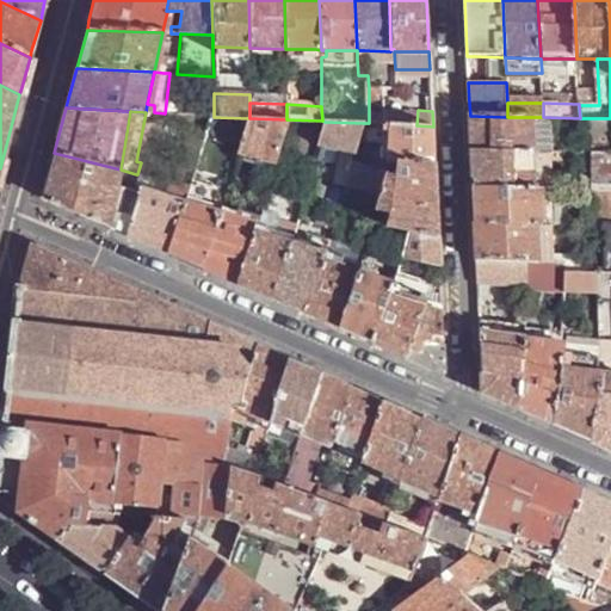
[(208,117),(196,116),(190,137),(187,136),(180,161),(184,162),(178,185),(187,187),(198,149),(208,117)]
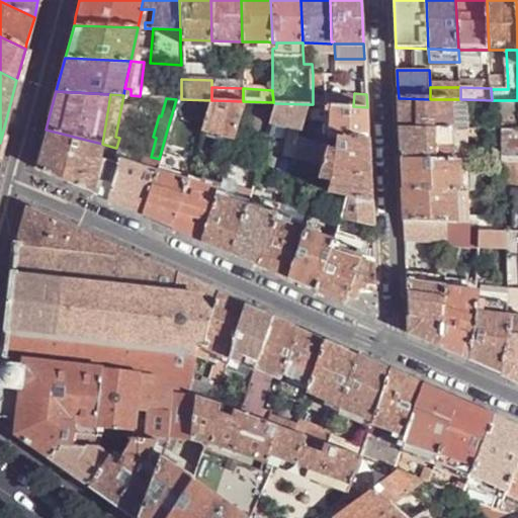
[(399,98),(400,128),(454,131),(454,124),(453,99),(430,99),(399,98)]
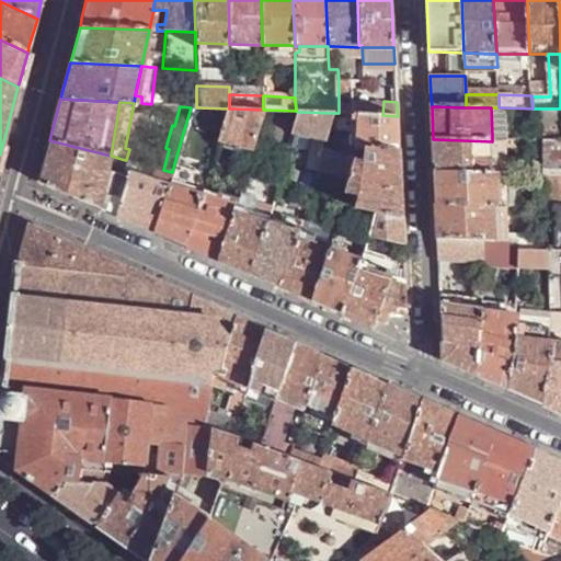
[(191,107),(182,137),(216,146),(217,142),(227,109),(196,107),(191,107)]
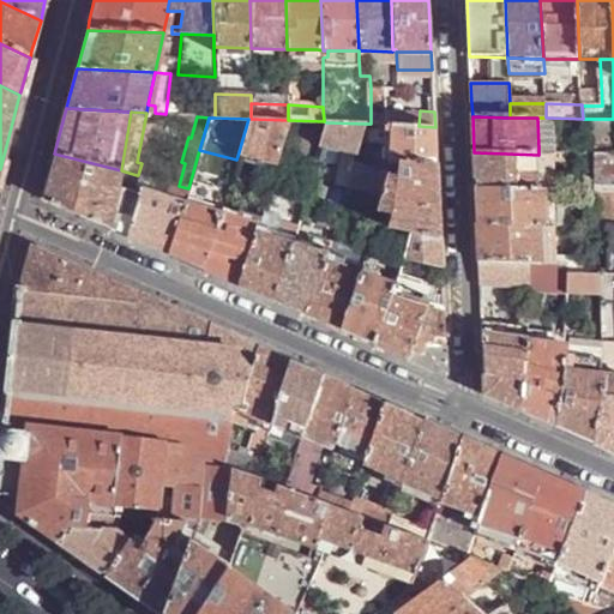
[(248,119),(238,156),(274,166),(282,137),(288,120),(251,119),(248,119)]
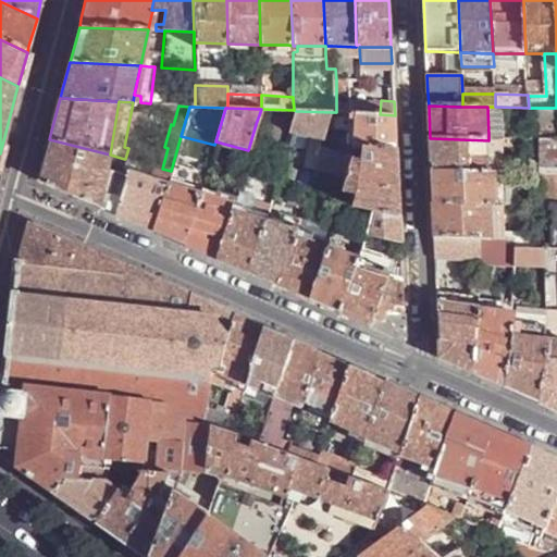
[(261,109),(256,124),(291,131),(296,111),(294,110),(261,109)]
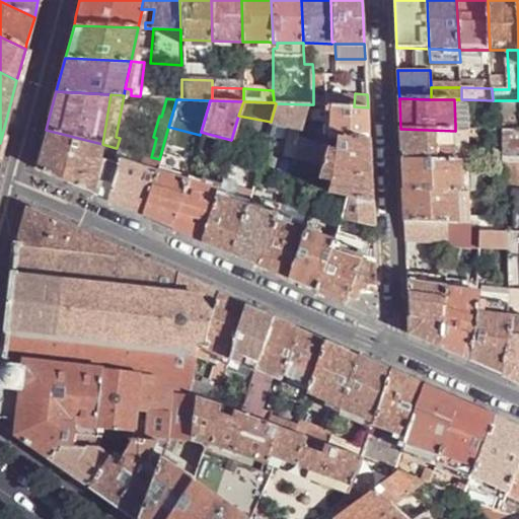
[(276,103),(271,122),(302,128),(308,104),(276,103)]
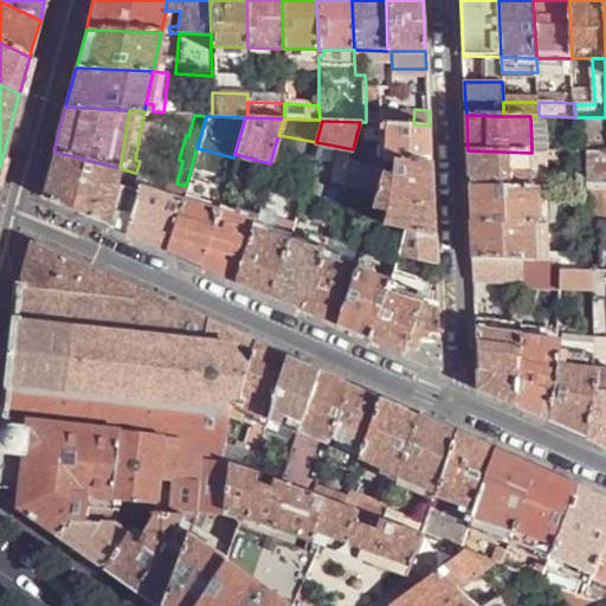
[(353,149),(349,159),(356,161),(363,139),(371,136),(371,130),(378,130),(378,122),(366,122),(360,122),(353,149)]
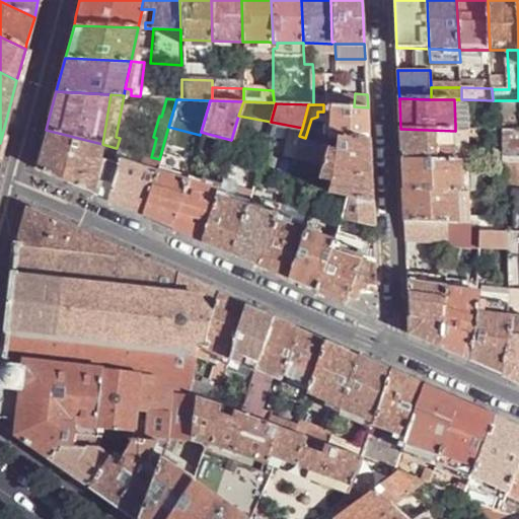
[(327,105),(331,138),(336,138),(369,139),(368,107),(354,106),(327,105)]
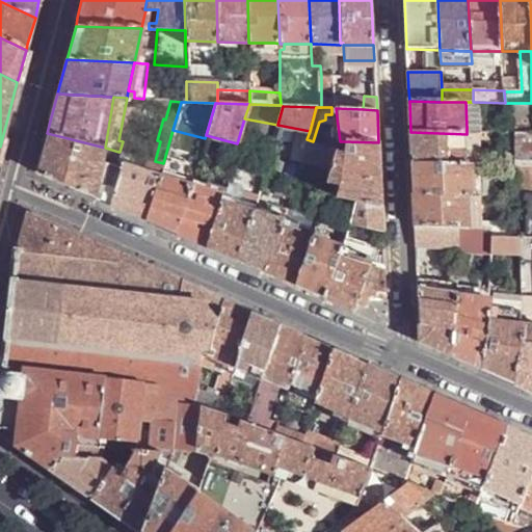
[(467,139),(467,134),(410,132),(413,164),(467,165),(467,139)]
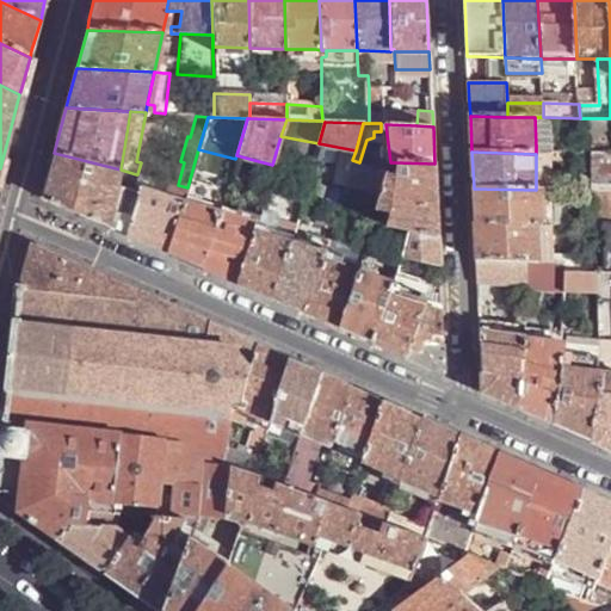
[(51,162),(42,198),(109,228),(116,195),(121,170),(54,153),(51,162)]
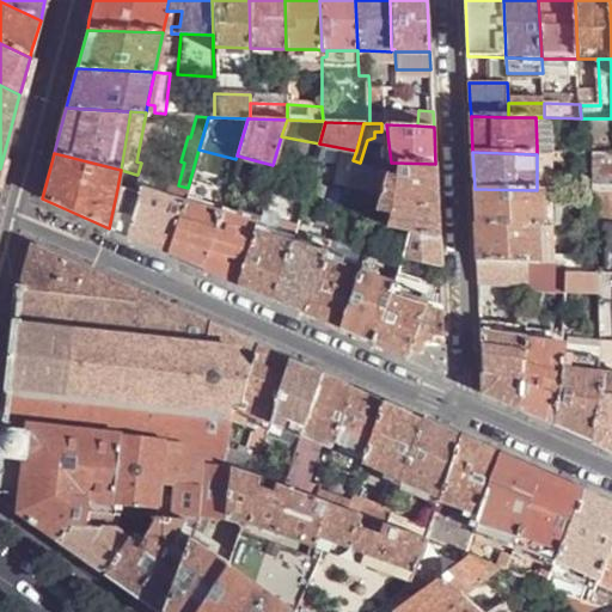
[(594,155),(595,191),(604,191),(611,191),(611,155),(605,155),(594,155)]
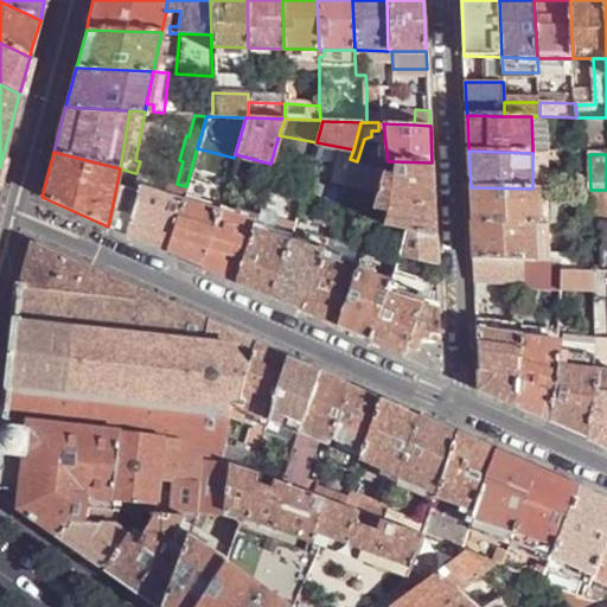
[(350,159),(349,168),(382,180),(383,173),(384,172),(357,161),(350,159)]
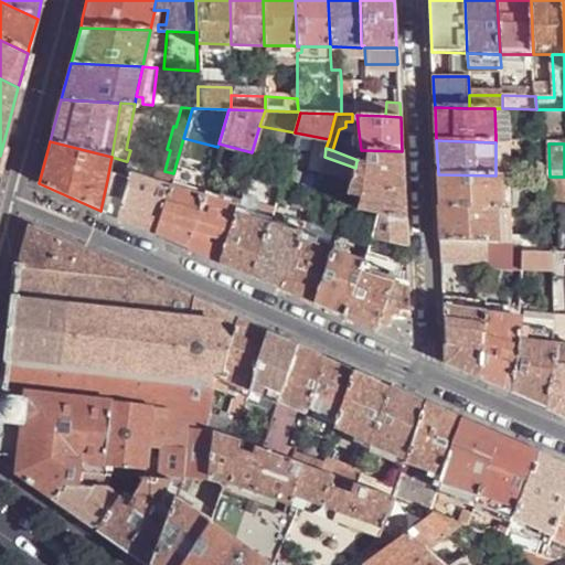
[(405,220),(402,151),(365,150),(364,163),(356,161),(355,168),(348,195),(360,198),(358,209),(377,213),(405,220)]
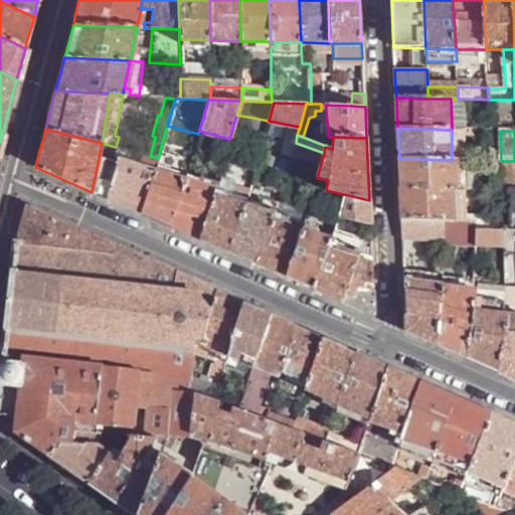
[(116,169),(109,199),(140,214),(154,170),(156,165),(158,158),(150,156),(142,153),(138,165),(112,157),(110,162),(118,165),(116,169)]
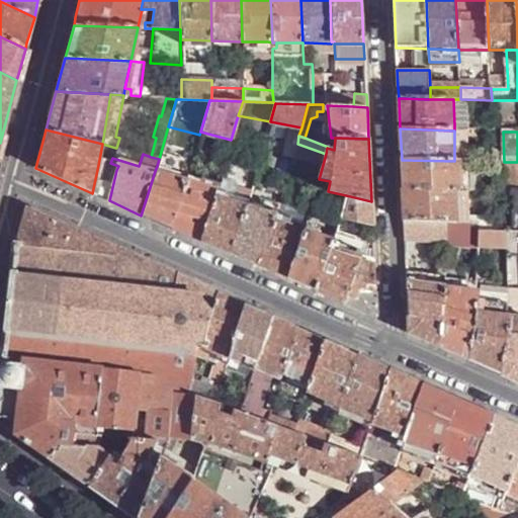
[(403,189),(455,190),(455,166),(454,161),(402,160),(403,189)]
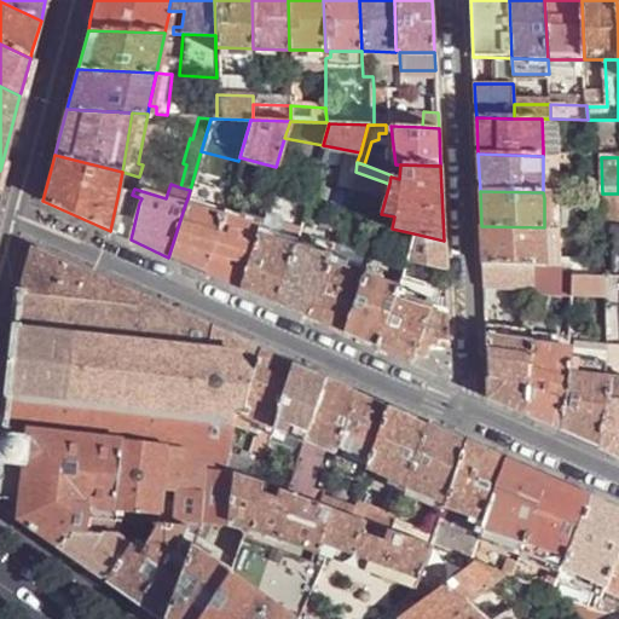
[(117,197),(110,231),(131,239),(139,203),(131,201),(117,197)]
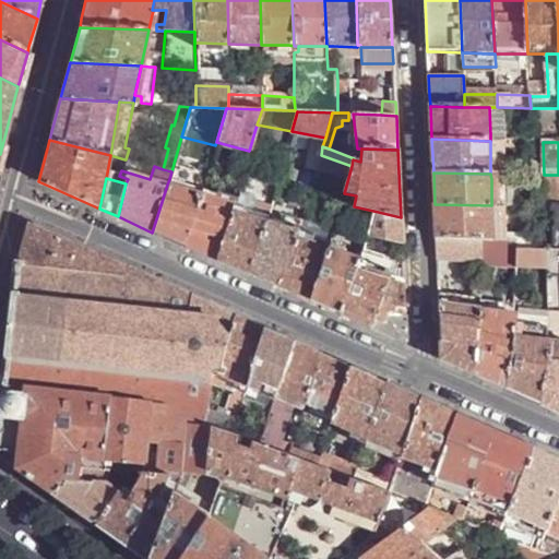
[(167,185),(152,233),(185,246),(200,194),(174,186),(167,185)]
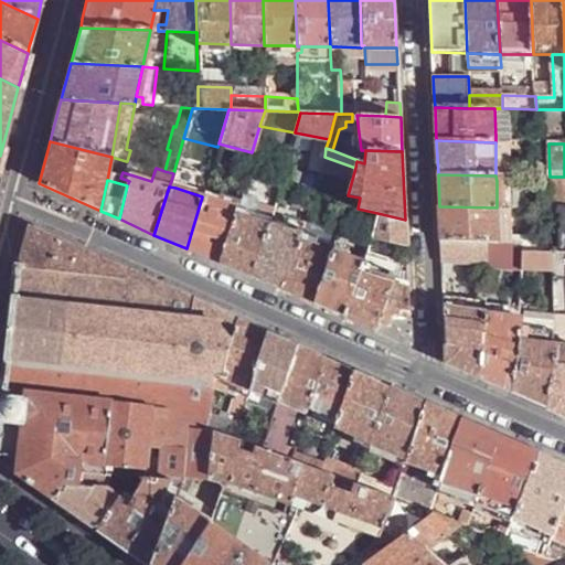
[(202,196),(187,248),(219,264),(234,214),(236,208),(231,205),(202,196)]
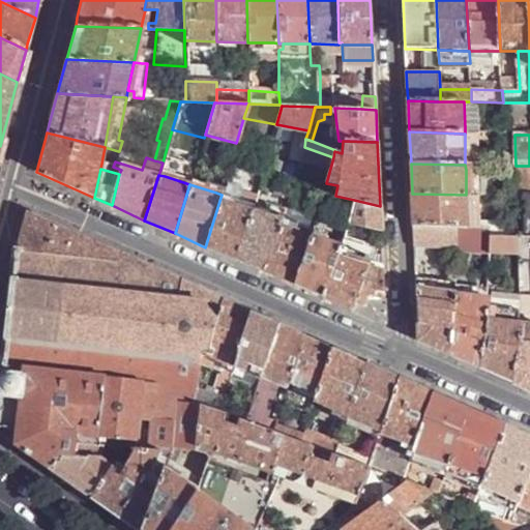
[(222,195),(219,201),(233,205),(237,194),(224,189),(222,195)]
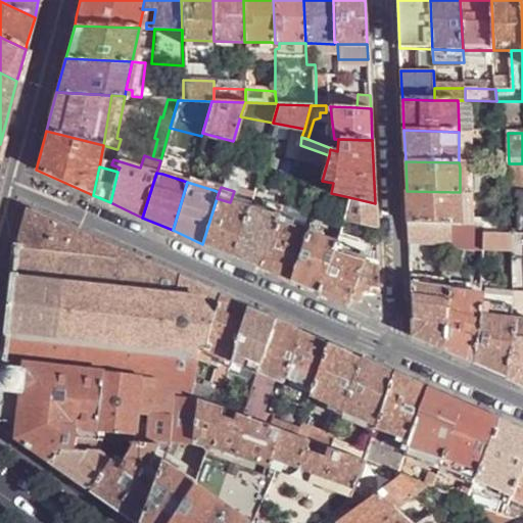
[(320,190),(317,201),(346,208),(349,197),(331,193),(320,190)]
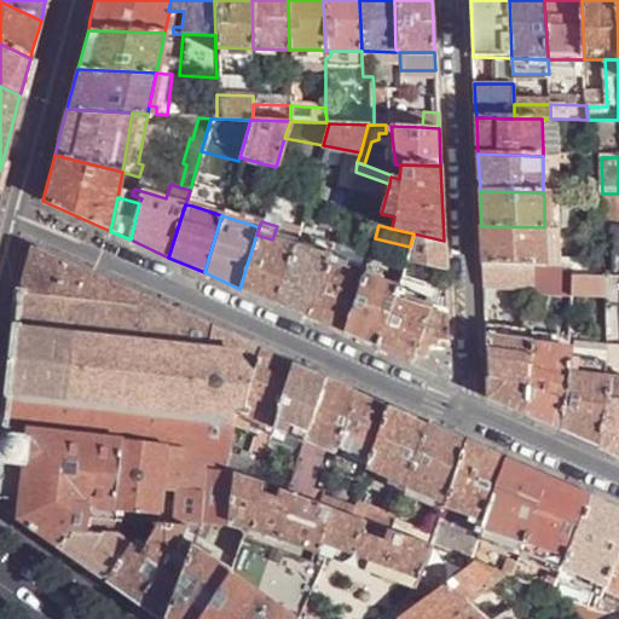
[(545,265),(544,227),(481,226),(482,264),(531,265),(545,265)]
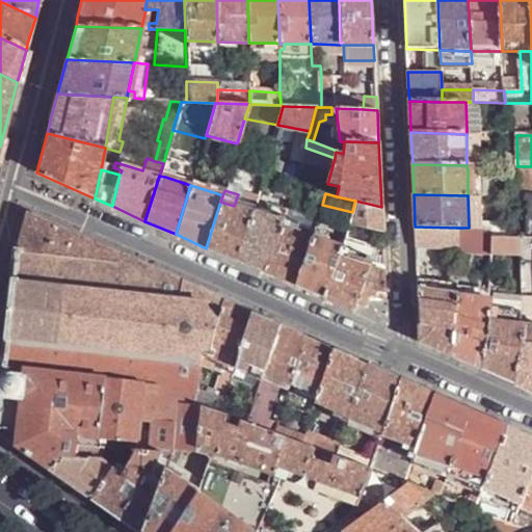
[(481,222),(480,195),(468,195),(469,228),(481,229),(481,222)]
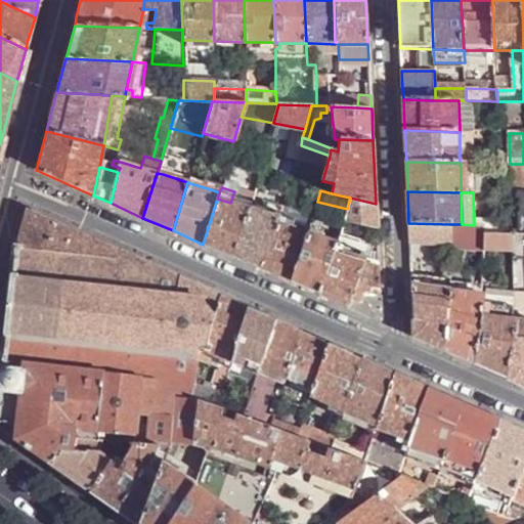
[(347,209),(344,219),(377,224),(376,204),(350,198),(347,209)]
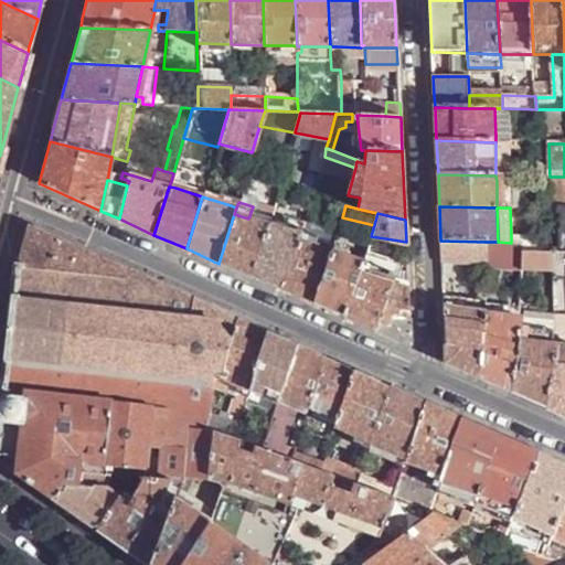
[(234,214),(219,264),(251,277),(268,224),(248,219),(234,214)]
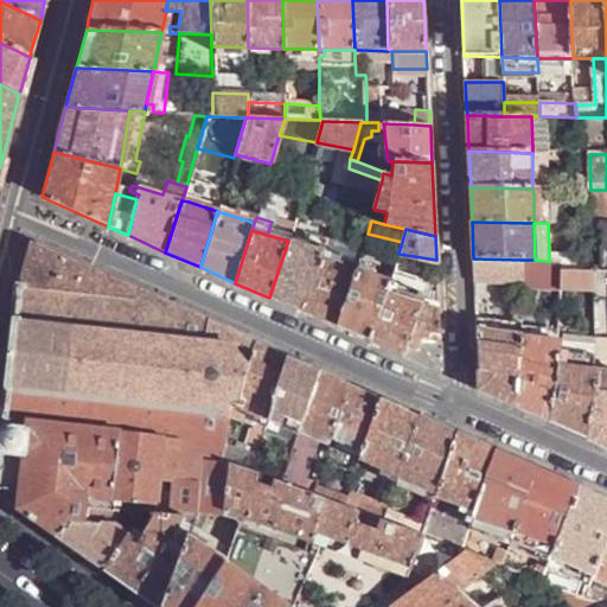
[(288,241),(269,298),(302,313),(321,260),(325,246),(319,243),(321,237),(304,231),(300,244),(288,241)]
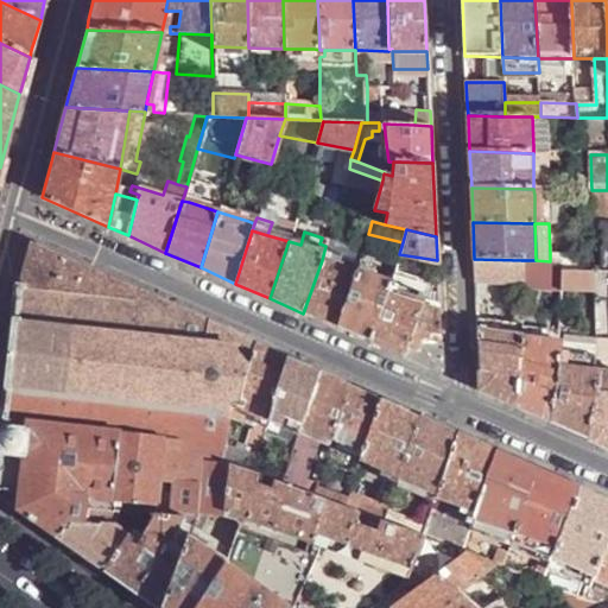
[(29,244),(17,290),(156,301),(80,266),(29,244)]
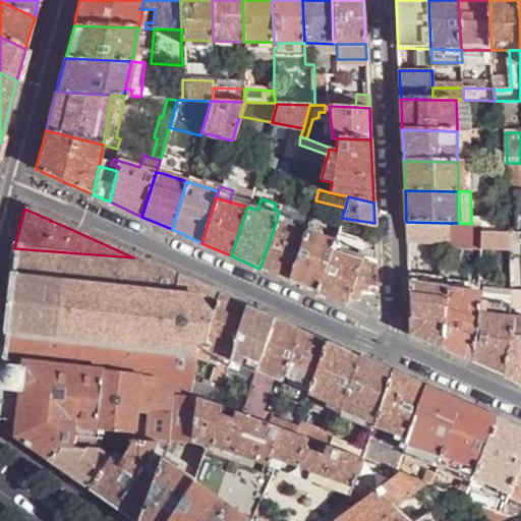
[(496,233),(496,223),(489,222),(489,218),(471,218),(471,224),(482,224),(482,232),(496,233)]
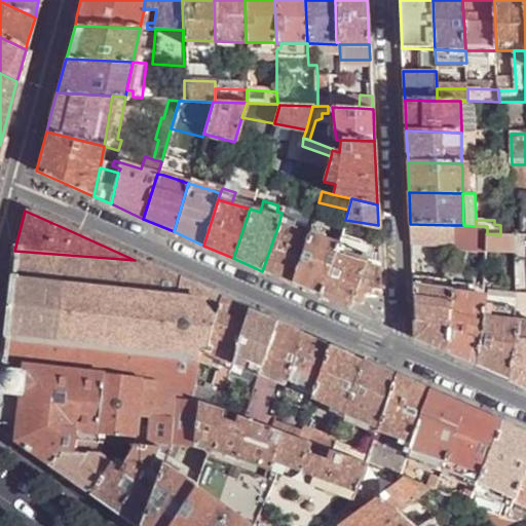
[(452,240),(451,225),(410,224),(411,245),(452,246),(452,240)]
